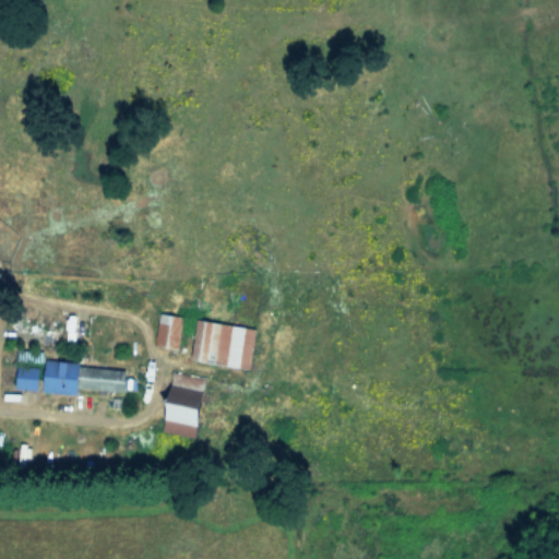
[(155,343),(178,347),(183,316),(161,311),(155,343)]
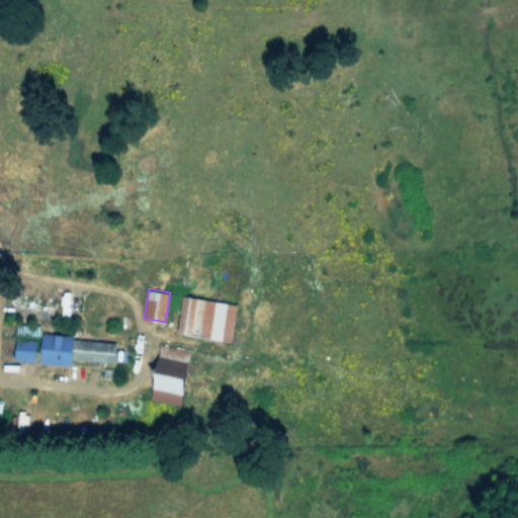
[(237,303),(181,294),(176,333),(232,340),(237,303)]
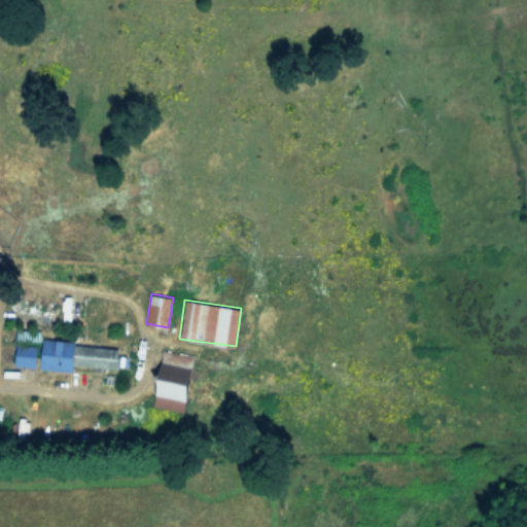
[(74,371),(74,364),(118,367),(119,345),(43,341),(42,369),(74,371)]
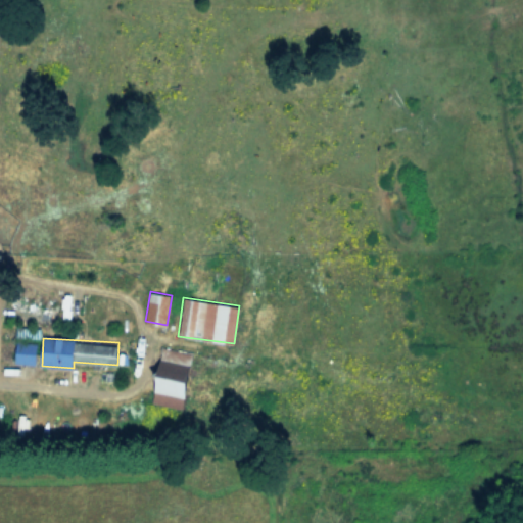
[(37,342),(17,342),(16,363),(37,364),(37,342)]
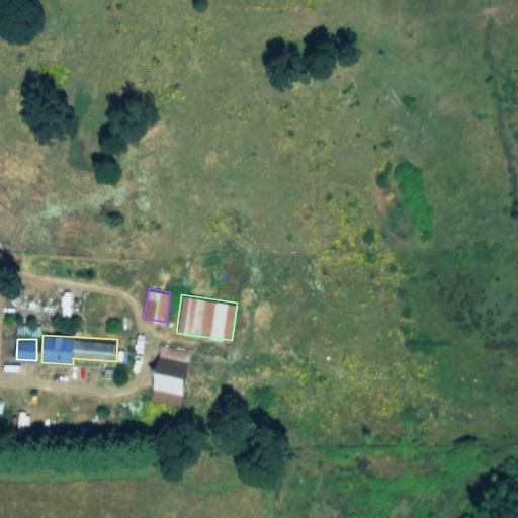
[(154,402),(185,404),(188,347),(158,345),(154,402)]
